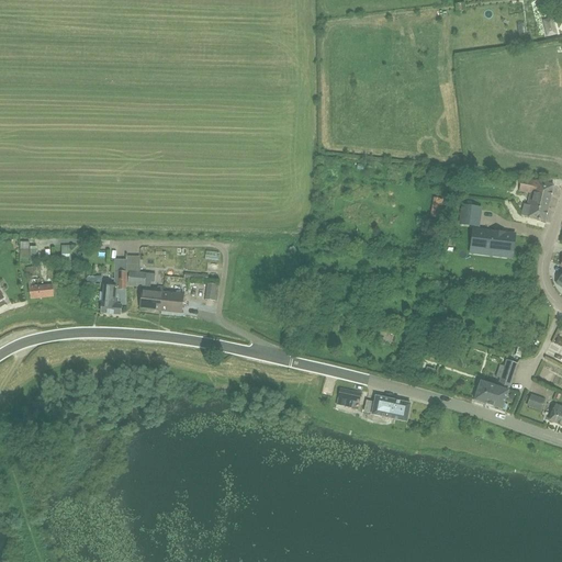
[(475,183),(482,177),(474,168),(468,175),(475,183)]
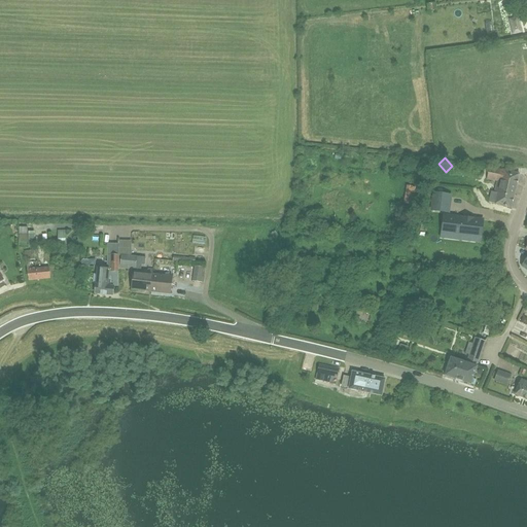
[(489,167),(486,179),(497,181),(494,192),(491,191),(489,202),(488,202),(511,208),(519,174),(503,170),(489,167)]
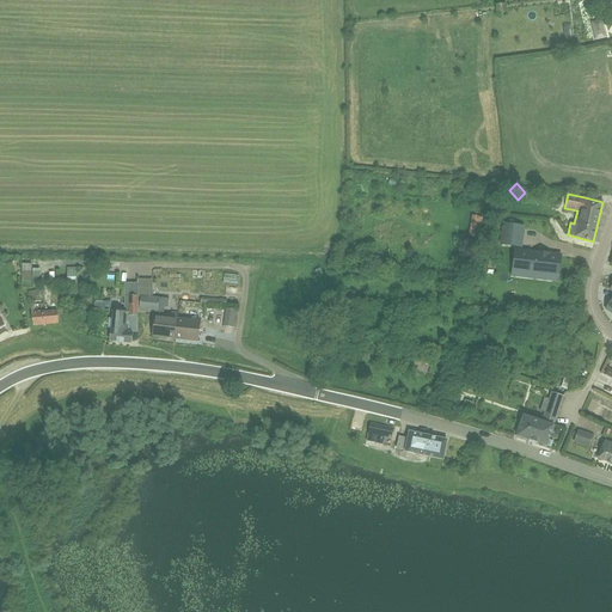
[(521,246),(525,226),(503,224),(501,244),(521,246)]
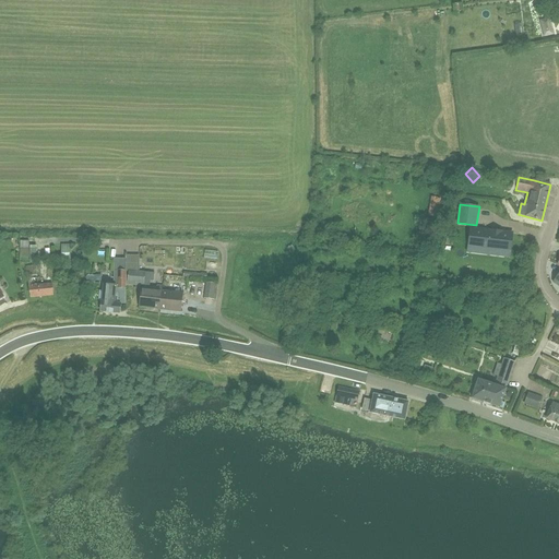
[(511,234),(471,229),(468,247),(509,251),(511,234)]
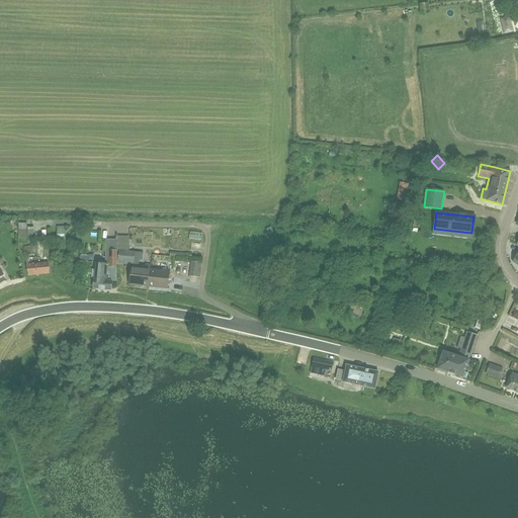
[(57,227),(57,238),(66,238),(65,226),(57,227)]
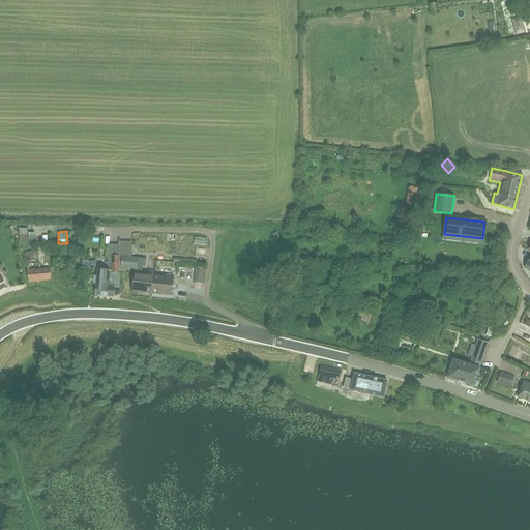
[(119,269),(119,256),(119,245),(108,245),(108,257),(111,257),(110,270),(99,269),(95,295),(114,297),(115,288),(119,288),(119,269)]
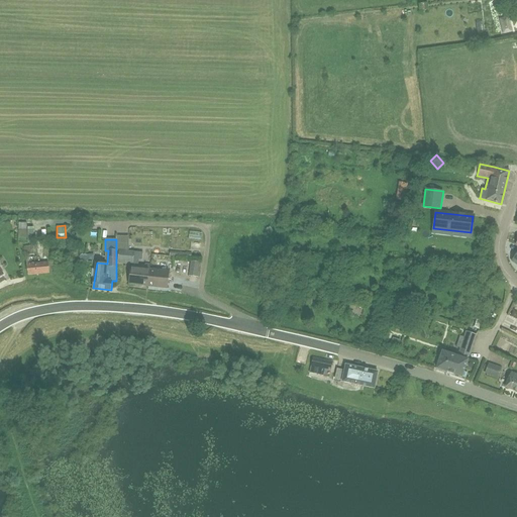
[(34,254),(33,245),(23,245),(24,255),(34,254)]
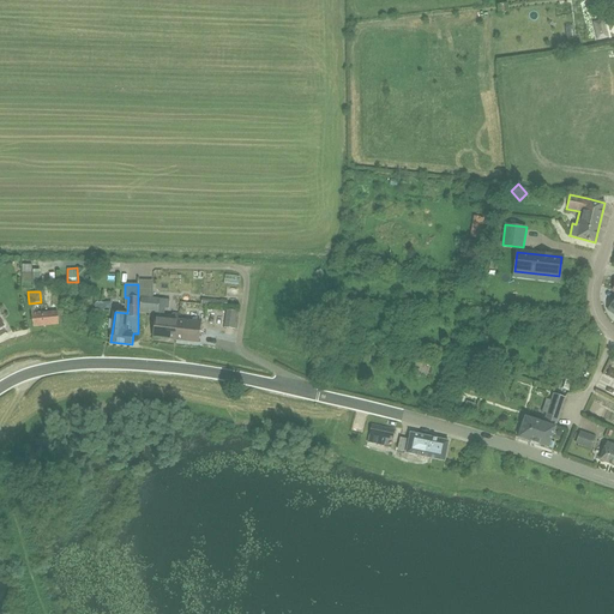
[(138,296),(138,312),(139,312),(139,313),(150,314),(150,312),(158,312),(160,299),(138,296)]
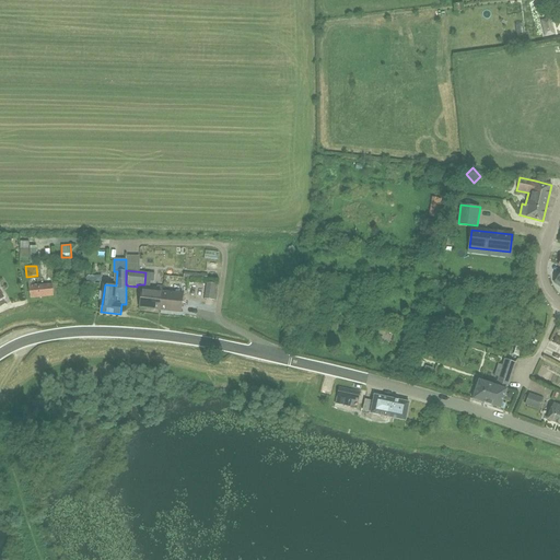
[(28,279),(28,286),(31,298),(54,295),(53,283),(38,284),(37,278),(28,279)]
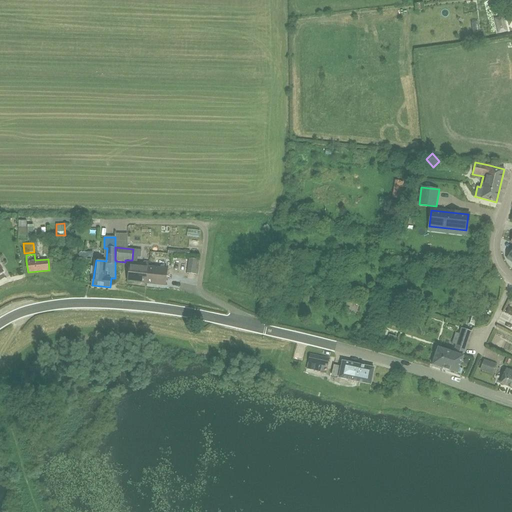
[(195,274),(197,259),(188,258),(187,273),(195,274)]
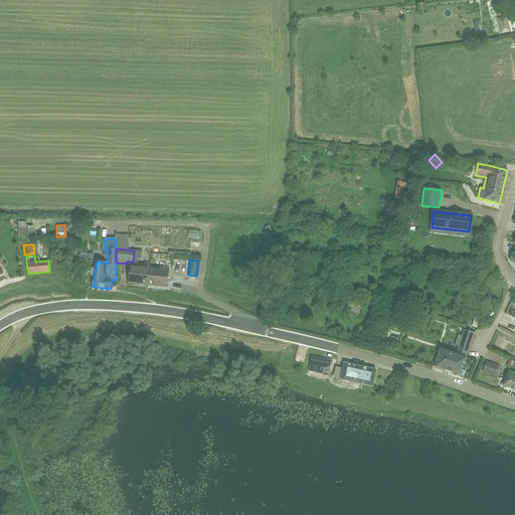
[(147,285),(149,264),(145,263),(145,267),(130,266),(129,283),(147,285)]
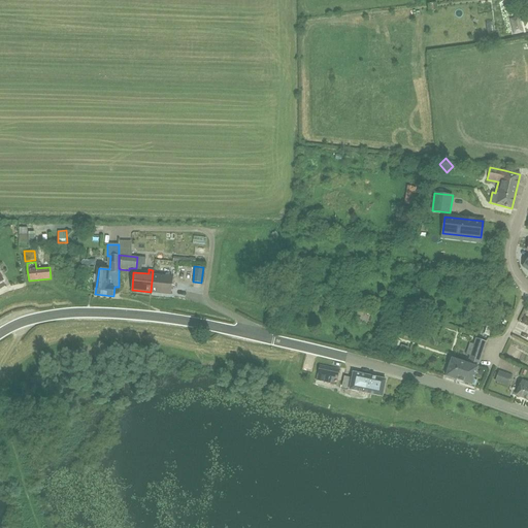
[(153,270),(151,292),(170,293),(171,275),(153,274),(154,270),(153,270)]
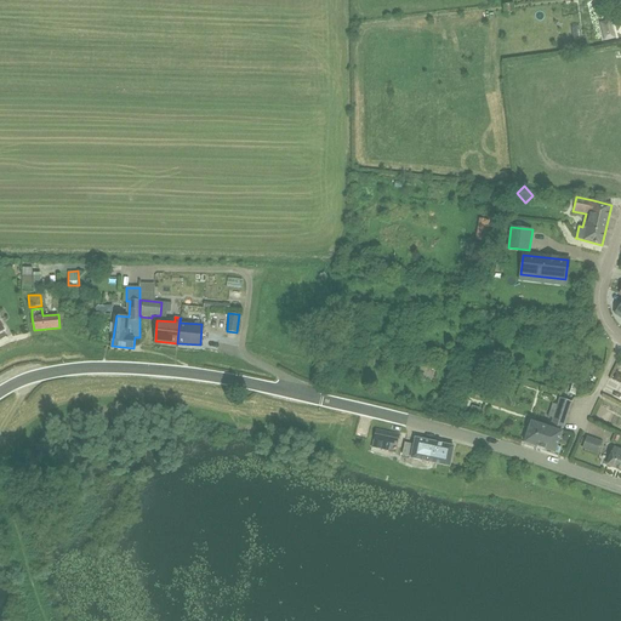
[(400,364),(396,370),(403,376),(409,370),(400,364)]
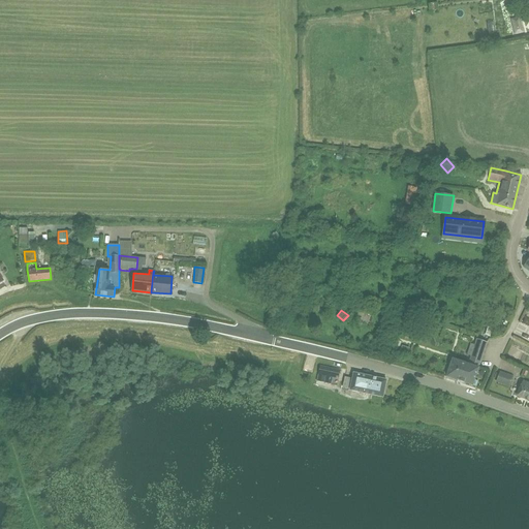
[(344,327),(353,330),(356,319),(347,316),(344,327)]
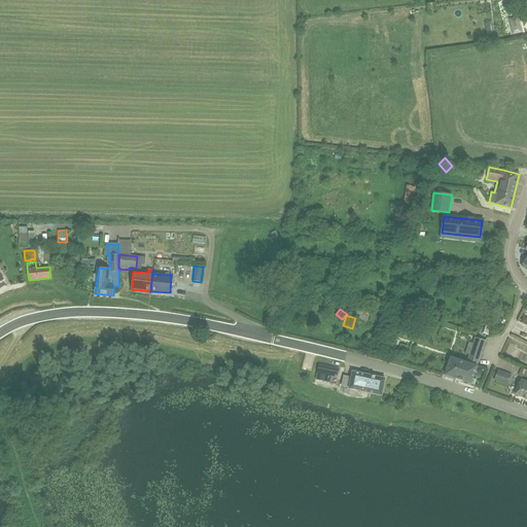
[(471,378),(472,374),(475,375),(477,370),(475,369),(484,341),(475,338),(465,362),(451,357),(445,375),(469,383),(473,384),(475,379),(471,378)]
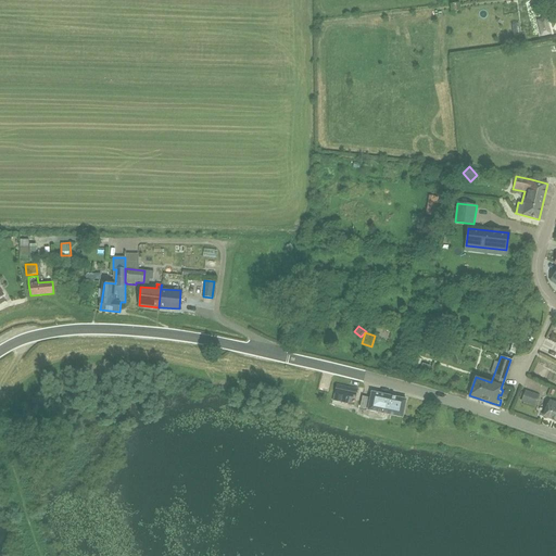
[(430,367),(422,365),(420,371),(428,374),(430,367)]
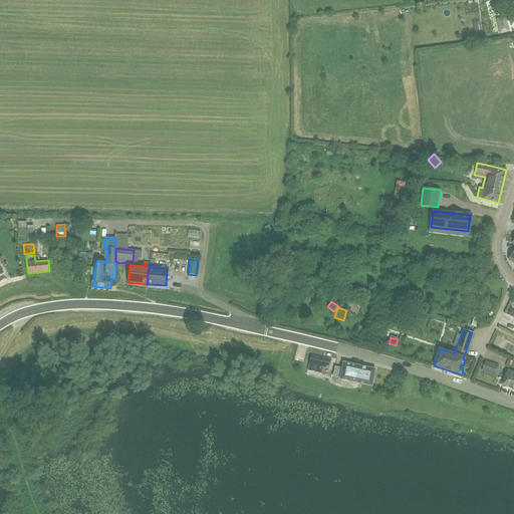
[(308,363),(328,367),(330,359),(310,355),(308,363)]
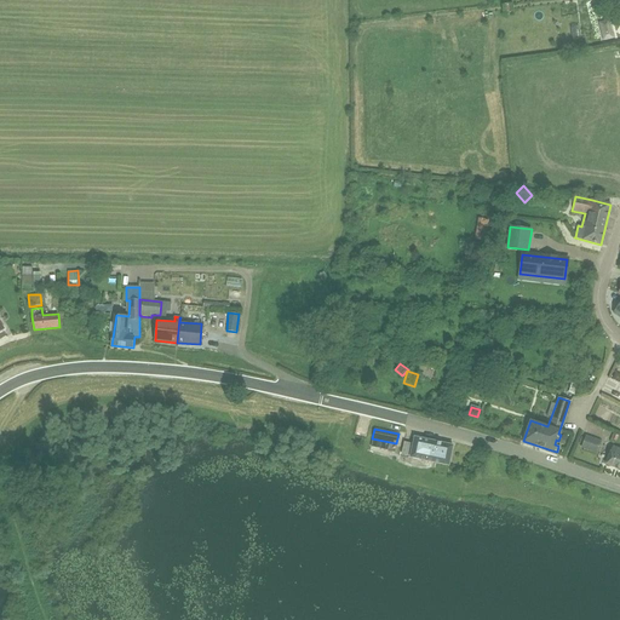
[(580,448),(597,453),(601,441),(585,436),(580,448)]
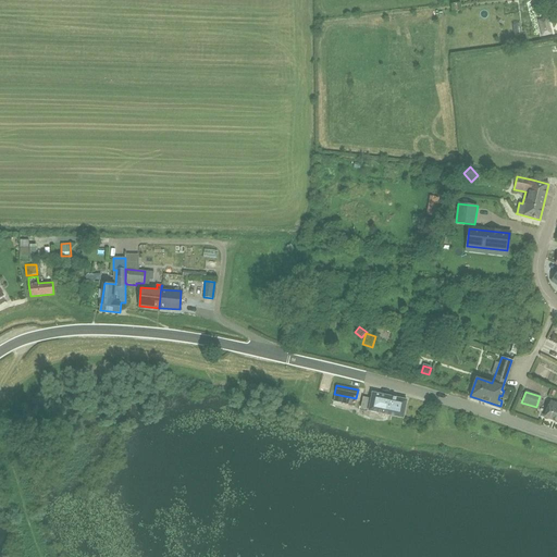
[(360,408),(368,410),(368,411),(401,418),(406,399),(372,393),(370,398),(363,397),(360,408)]
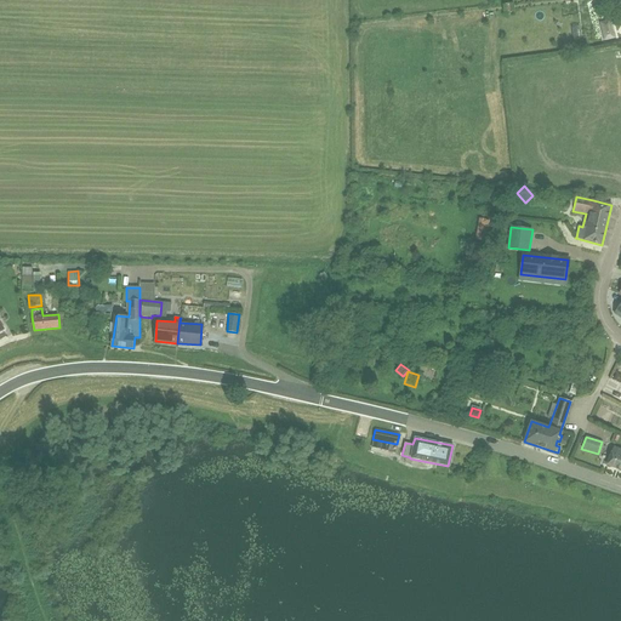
[(620,449),(614,446),(607,465),(620,469),(620,449)]
